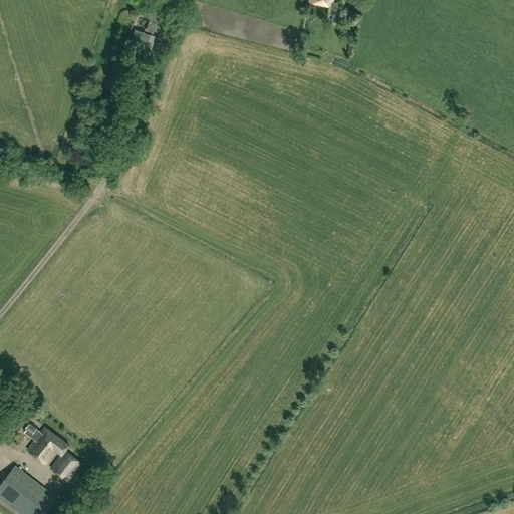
[(309,0),(309,2),(330,6),(328,15),(341,17),(342,12),(336,11),(338,3),(333,2),(333,0),(309,0)]
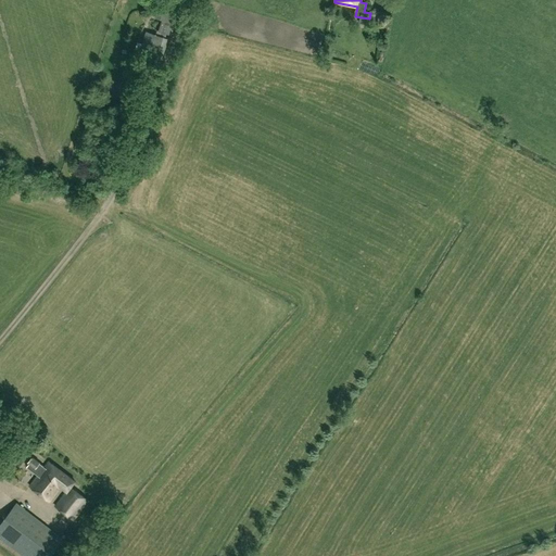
[(169,25),(175,9),(171,8),(160,3),(154,17),(163,20),(159,30),(171,35),(174,27),(169,25)]
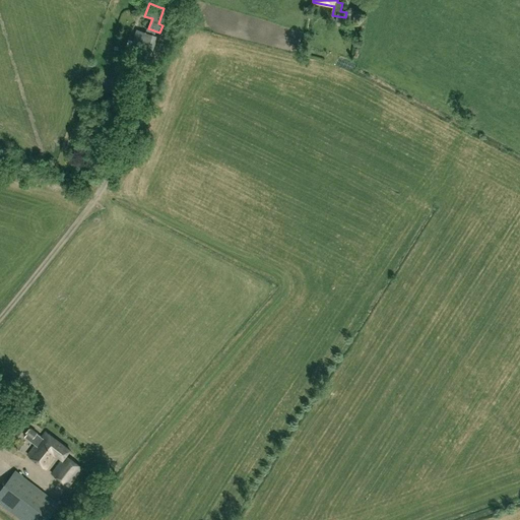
[(148,33),(141,52),(150,56),(157,37),(148,33)]
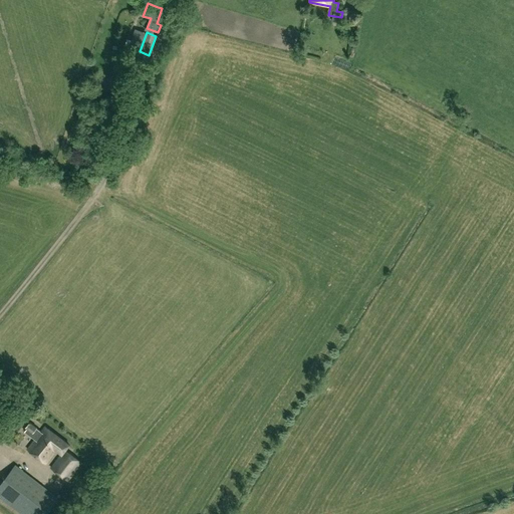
[(36,424),(39,419),(31,415),(28,419),(36,424)]
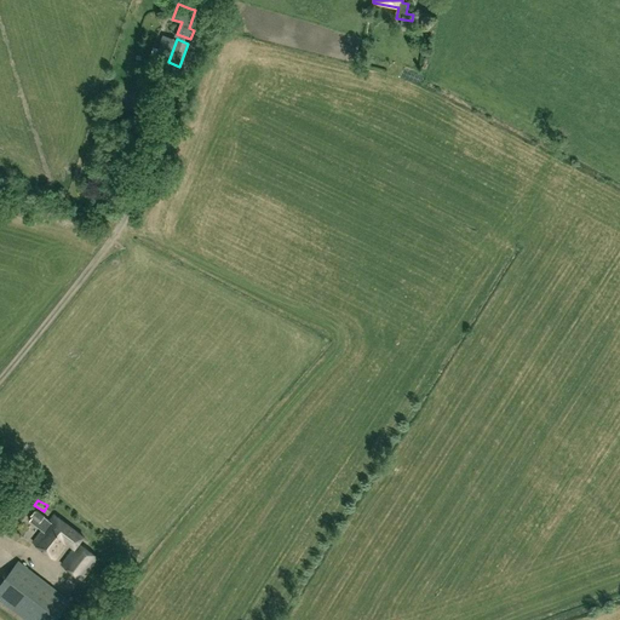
[(98,557),(79,543),(84,537),(55,515),(51,518),(45,515),(46,514),(36,507),(33,514),(34,515),(32,518),(44,528),(33,543),(55,558),(67,543),(74,549),(62,564),(82,579),(98,557)]
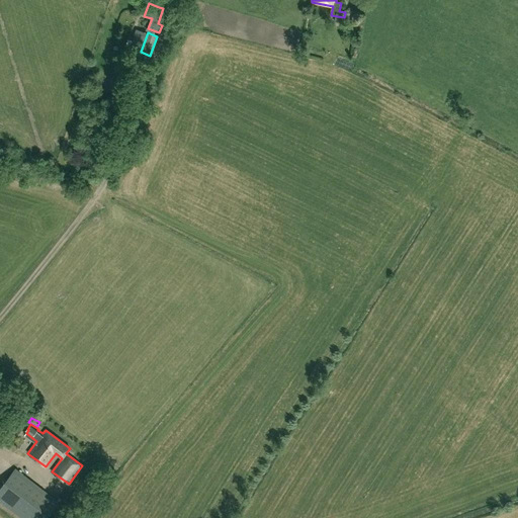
[(0,488),(0,500),(23,517),(46,517),(59,502),(15,468),(0,488)]
